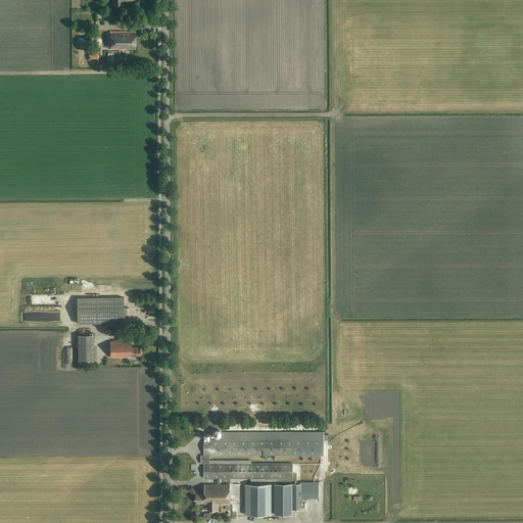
[(136,49),(136,31),(110,31),(110,43),(108,43),(108,47),(110,47),(110,49),(136,49)]
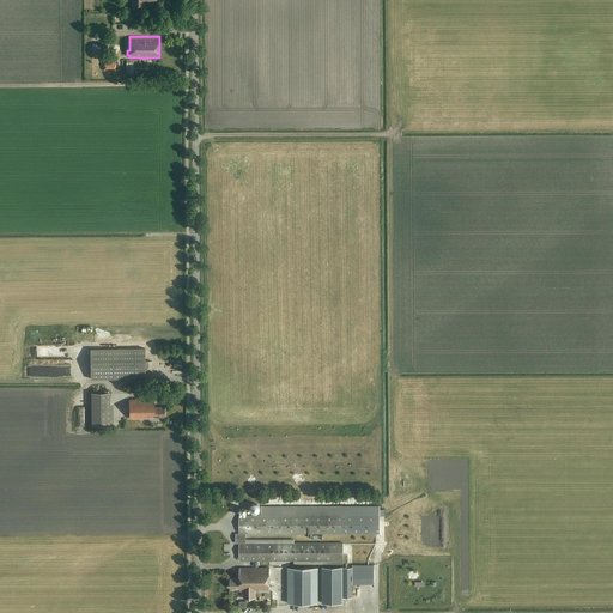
[(116,58),(121,50),(116,47),(111,54),(116,58)]
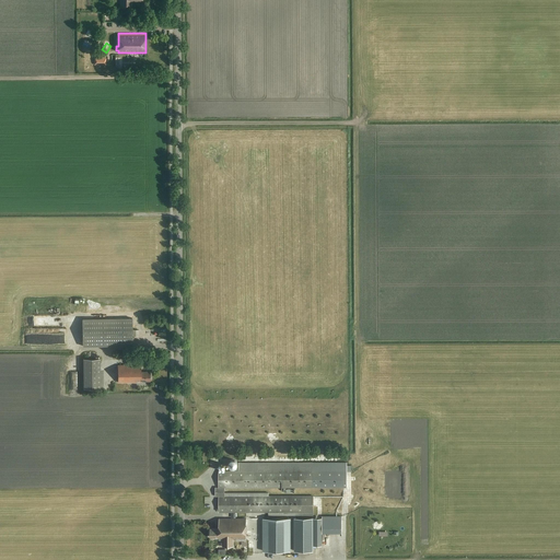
[(83,346),(132,346),(132,317),(82,318),(83,346)]
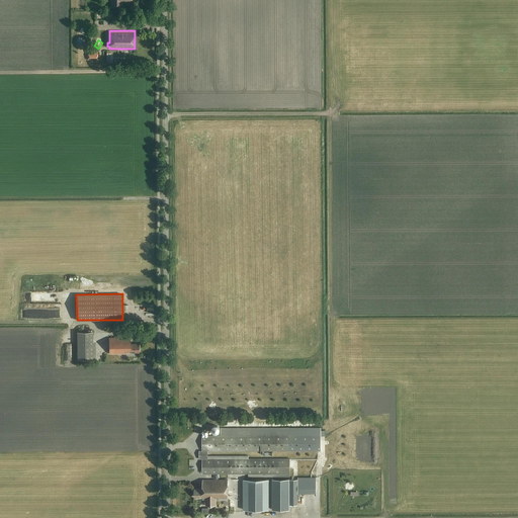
[(93,341),(93,331),(77,331),(77,359),(96,359),(96,341),(93,341)]
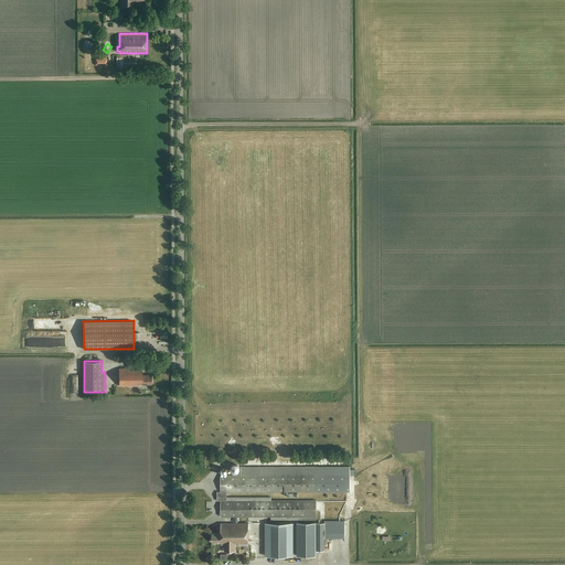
[(142,376),(142,369),(119,369),(119,386),(142,386),(142,384),(151,384),(151,375),(142,376)]
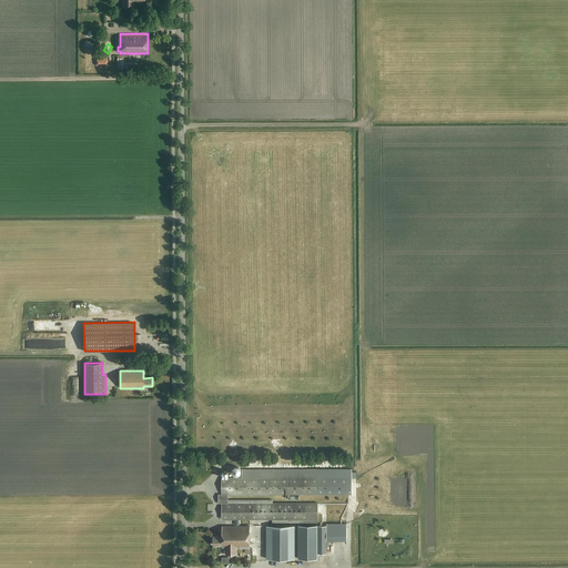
[(240,474),(241,472),(241,469),(241,467),(239,466),(236,465),(234,466),(233,467),(232,469),(232,472),(232,473),(234,475),(236,475),(239,475),(240,474)]
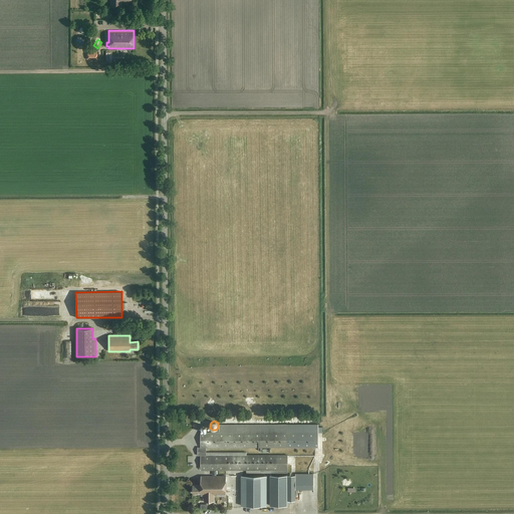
[(206,453),(206,448),(287,448),(287,425),(219,425),(219,432),(201,432),(201,447),(198,447),(198,456),(201,456),(201,471),(246,471),(246,473),(287,473),(287,455),(247,455),(247,452),(206,453)]
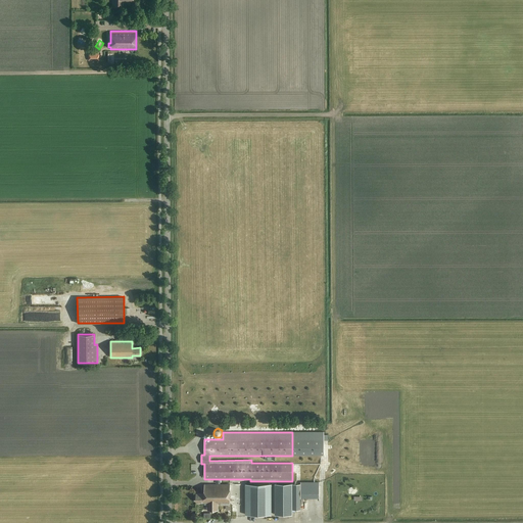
[(246,483),(246,515),(272,515),(272,483),(246,483)]
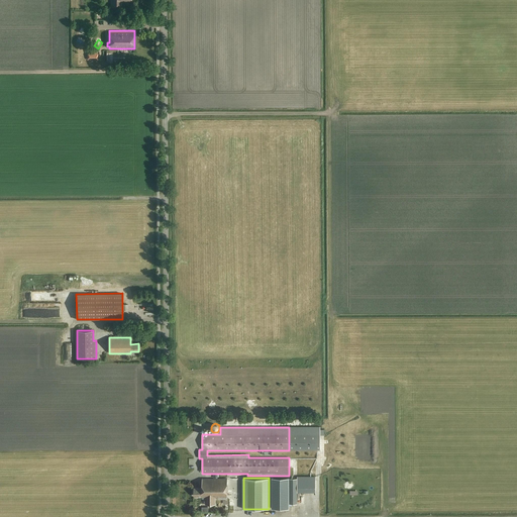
[(227,498),(227,479),(202,479),(202,489),(194,489),(194,496),(198,496),(198,498),(206,498),(206,505),(215,505),(215,498),(227,498)]
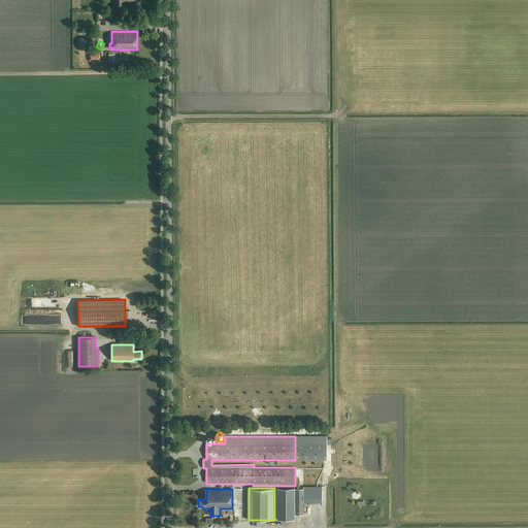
[(277,520),(296,520),(296,489),(277,489),(277,520)]
